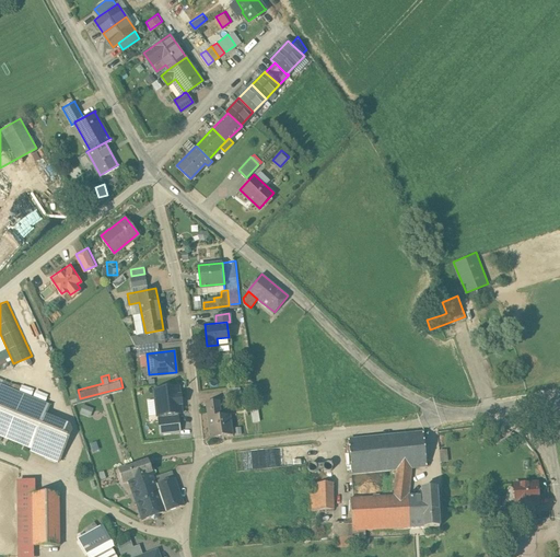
[(50,404),(0,382),(0,431),(33,445),(46,414),(50,404)]
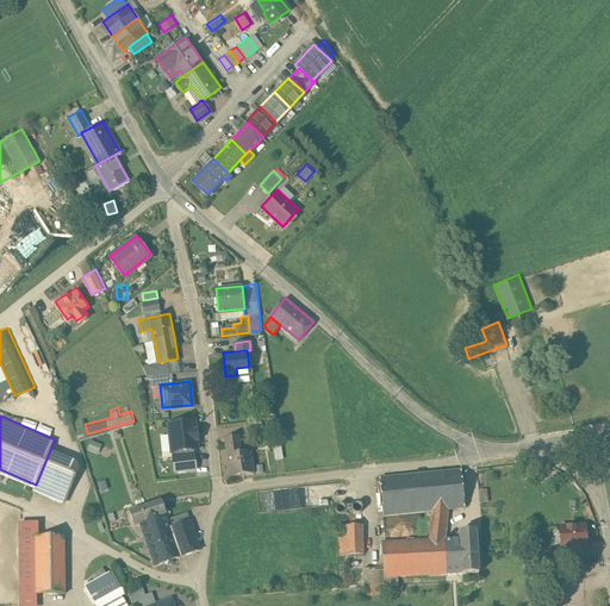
[(194,419),(168,423),(172,451),(194,448),(198,448),(197,438),(198,438),(197,429),(195,429),(194,419)]
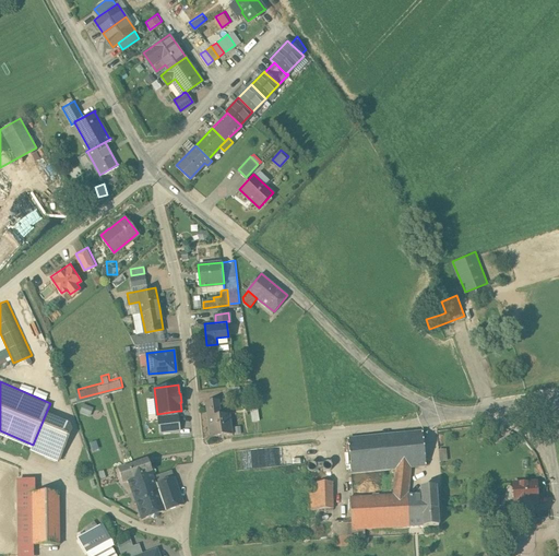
[(239,386),(217,389),(218,398),(240,394),(239,386)]
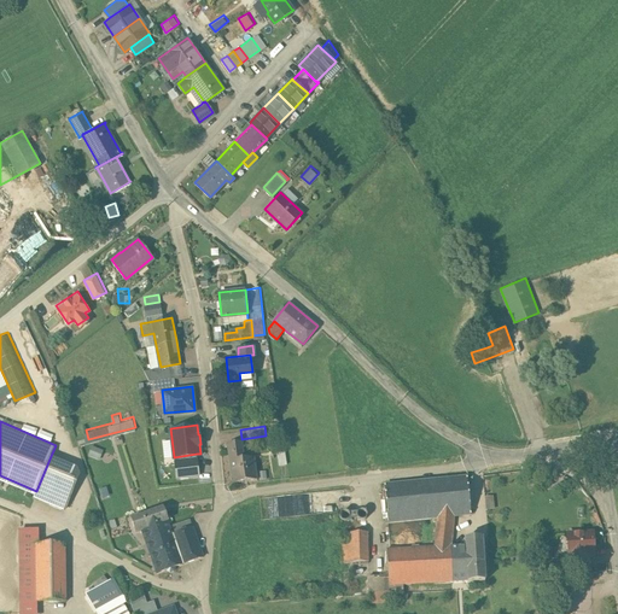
[(243,440),(227,443),(228,452),(244,450),(243,440)]
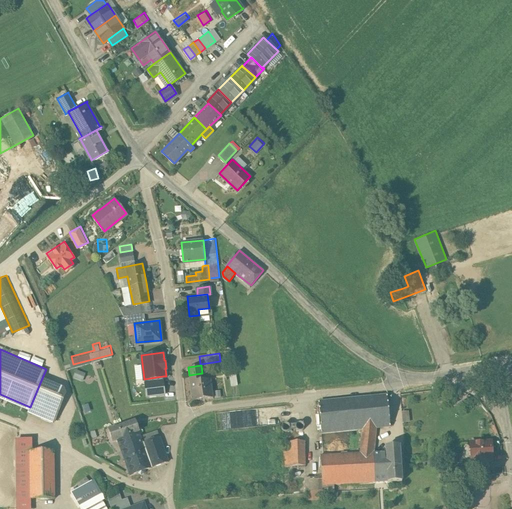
[(76,367),(74,375),(84,377),(86,369),(76,367)]
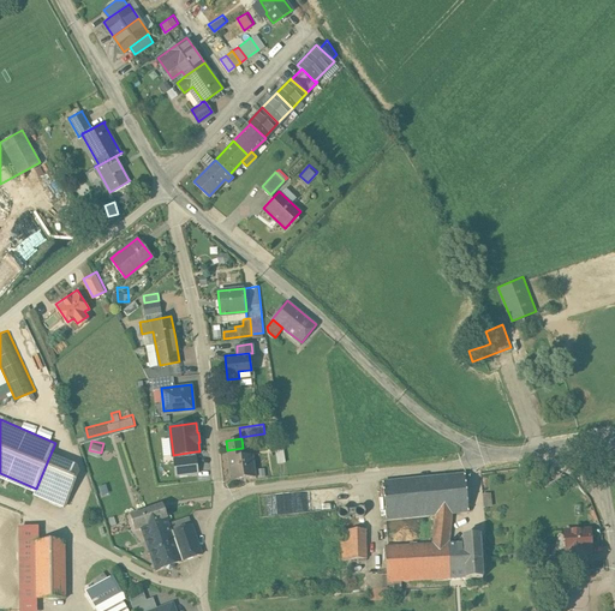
[(243,448),(227,450),(232,479),(256,475),(254,453),(244,454),(243,448)]
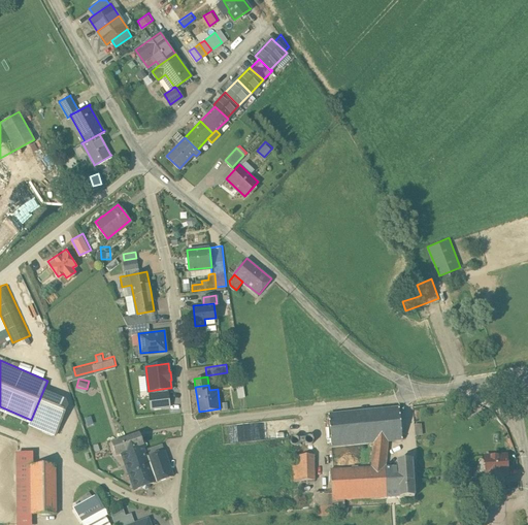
[(170,404),(168,388),(149,391),(151,407),(170,404)]
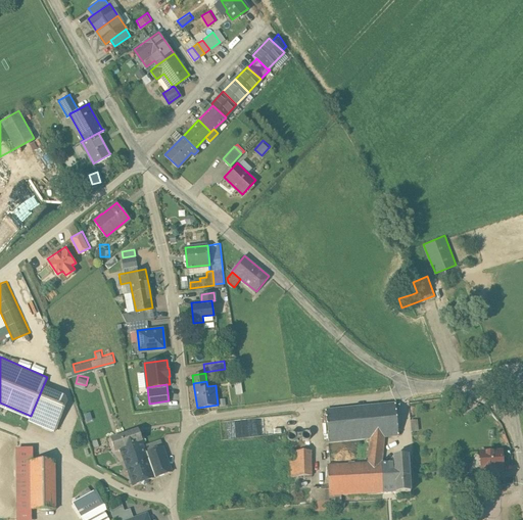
[(62,394),(43,386),(31,416),(30,419),(54,429),(63,407),(58,405),(62,394)]
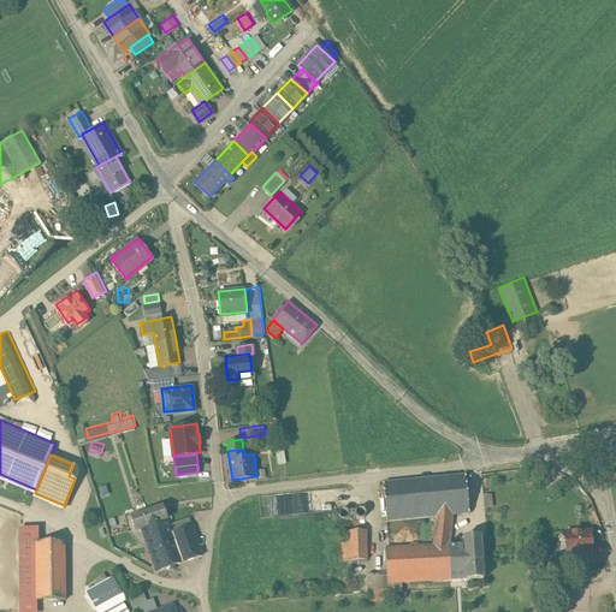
[(466,474),(384,481),(386,518),(436,514),(434,544),(386,545),(388,571),(366,574),(367,588),(388,587),(389,589),(401,588),(401,581),(451,578),(450,544),(451,512),(469,510),(466,474)]
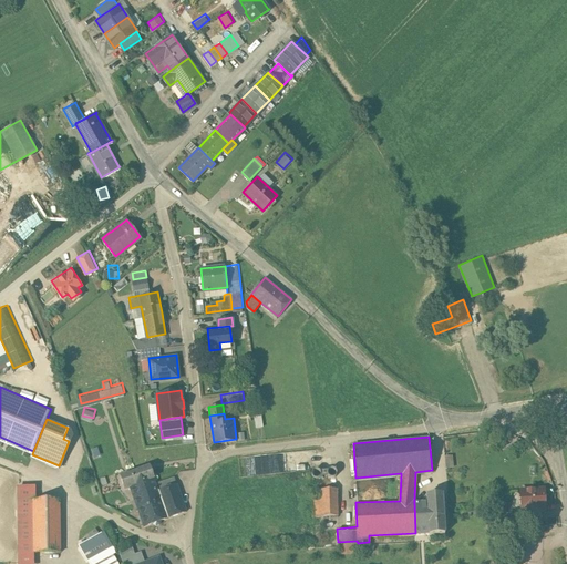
[(279,450),(280,462),(300,461),(300,449),(279,450)]
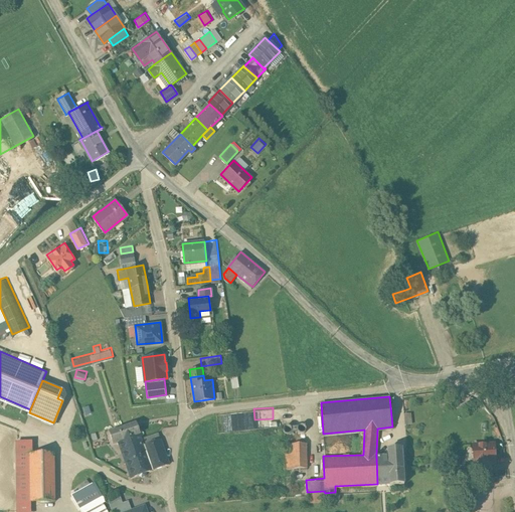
[(137,421),(110,431),(113,442),(120,439),(139,433),(140,432),(137,421)]
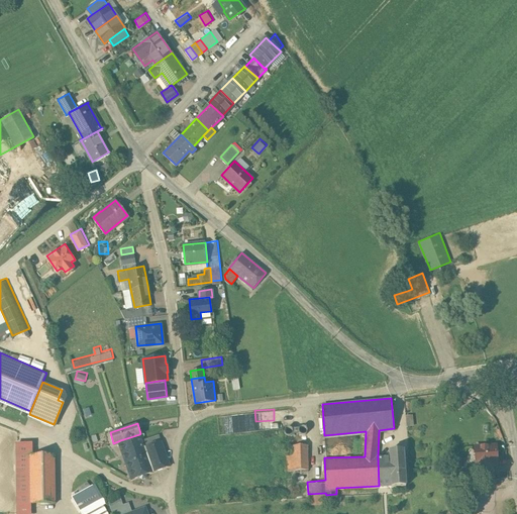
[(307,431),(307,429),(307,427),(306,426),(304,425),(303,425),(301,425),(300,426),(299,428),(298,429),(299,431),(300,432),(301,433),(303,434),(305,433),(306,432),(307,431)]
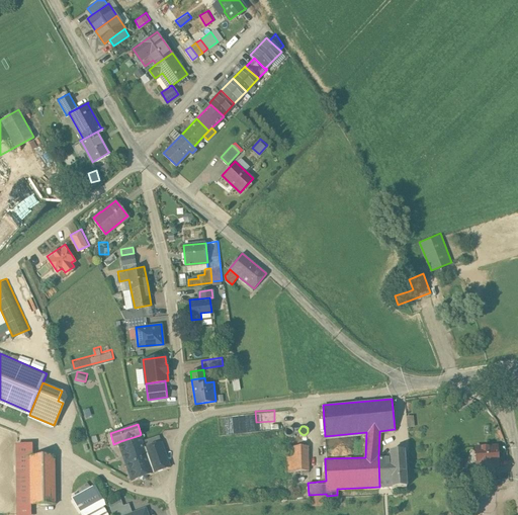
[(293,433),(293,431),(292,429),(292,428),(290,427),(288,427),(287,427),(285,428),(284,429),(284,431),(284,433),(285,434),(287,435),(289,435),(290,435),(292,434),(293,433)]
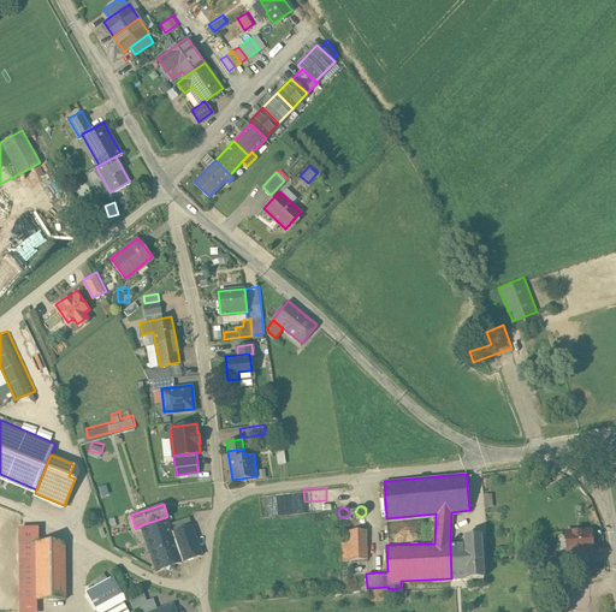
[(189,515),(169,522),(171,532),(173,530),(183,559),(202,552),(189,515)]
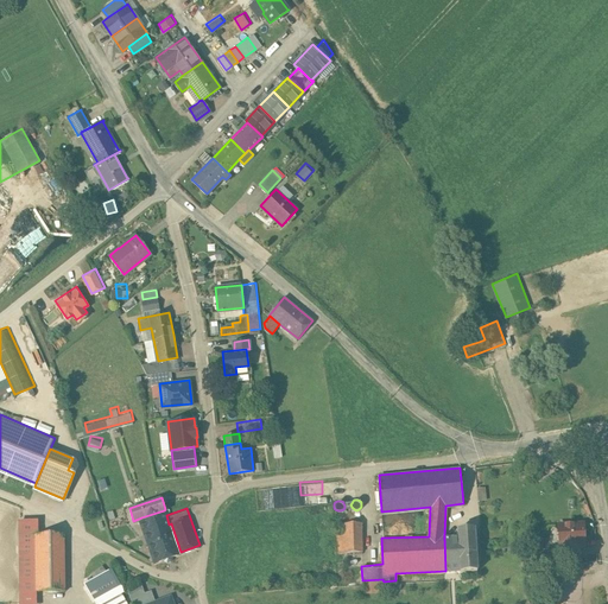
[(164,510),(141,517),(146,532),(156,560),(181,552),(171,523),(169,525),(166,515),(164,510)]
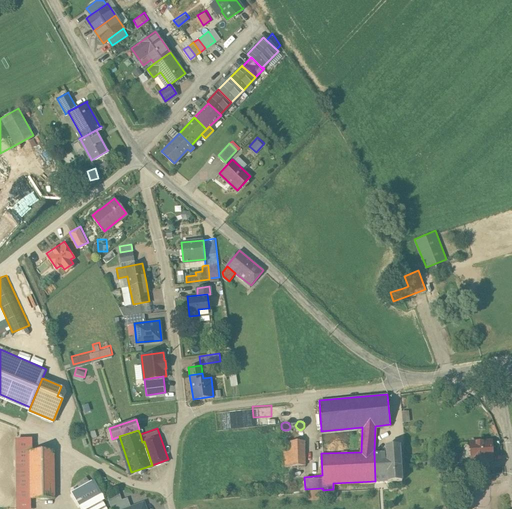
[(30,508),(30,449),(30,437),(16,437),(17,508),(30,508)]
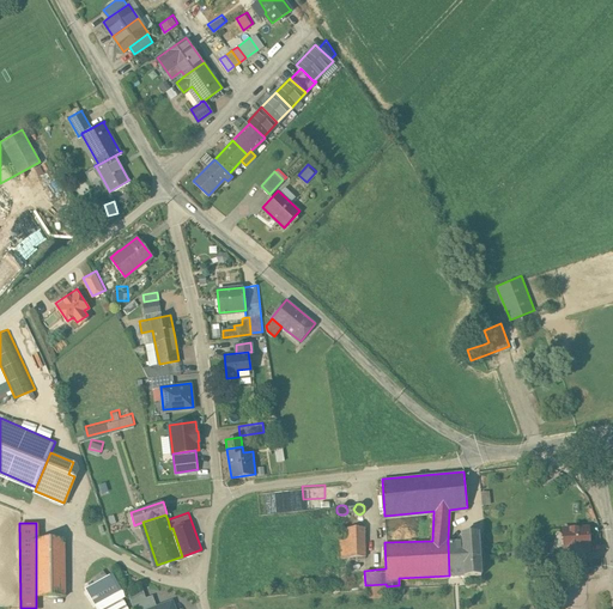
[(364,525),(347,527),(349,556),(365,555),(364,525)]
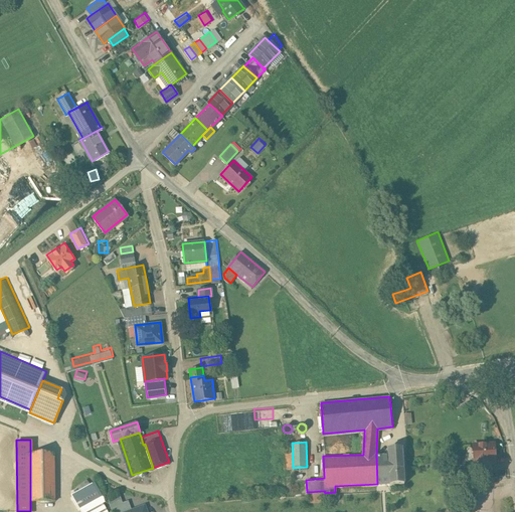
[(494,442),(473,444),(474,462),(475,462),(490,461),(491,461),(491,458),(495,458),(494,442)]
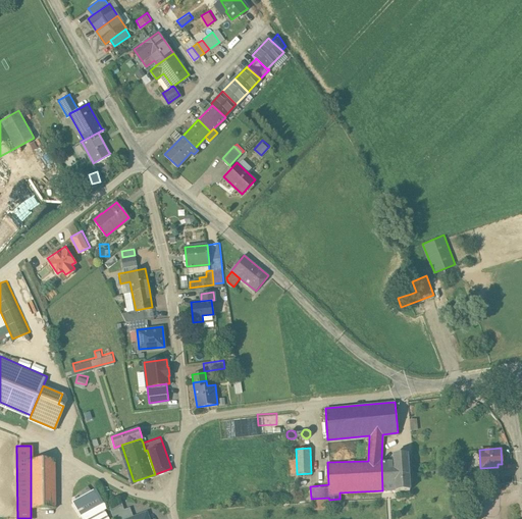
[(296,449),(286,449),(288,474),(297,474),(296,449)]
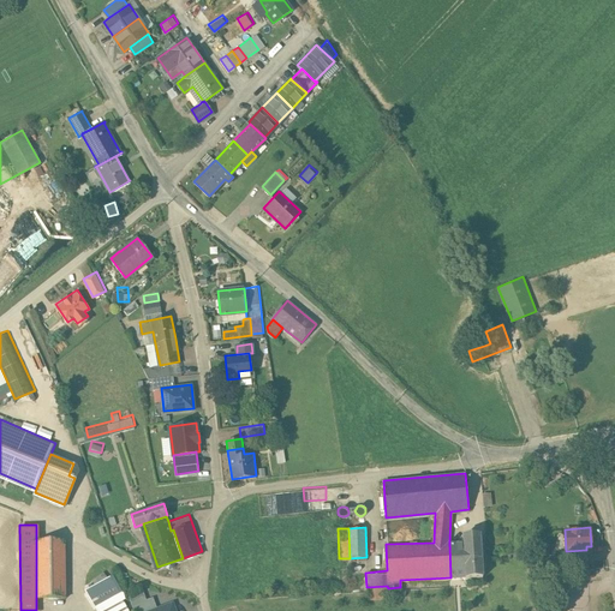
[(479,533),(464,534),(464,541),(449,543),(451,577),(465,575),(466,577),(483,577),(479,533)]
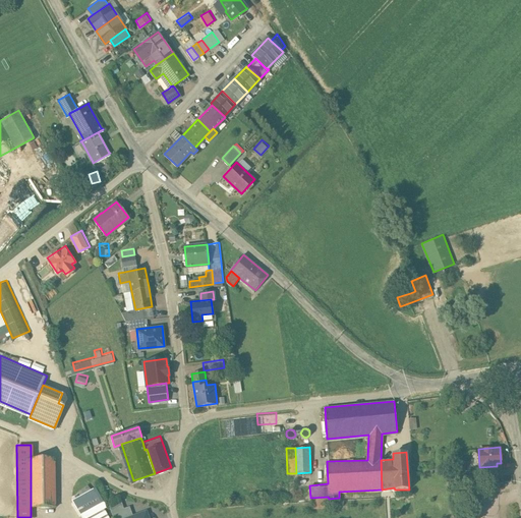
[(55,506),(54,457),(31,457),(32,506),(55,506)]
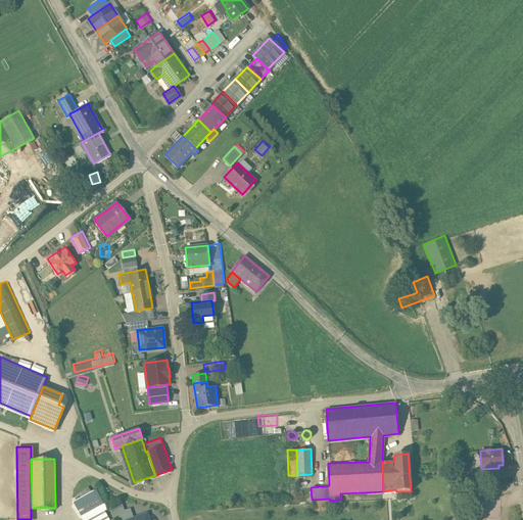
[(497,468),(482,469),(482,477),(497,476),(497,468)]
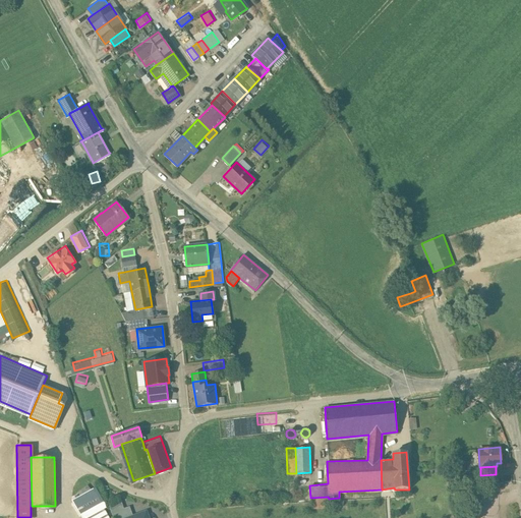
[(78,488),(82,495),(93,487),(89,482),(78,488)]
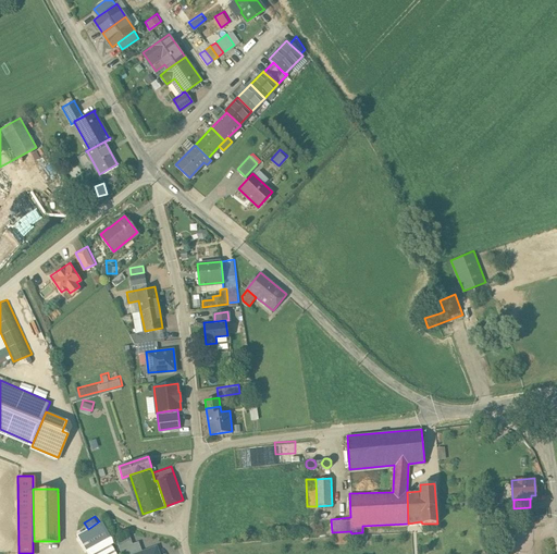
[(103,530),(83,543),(86,550),(108,538),(103,530)]
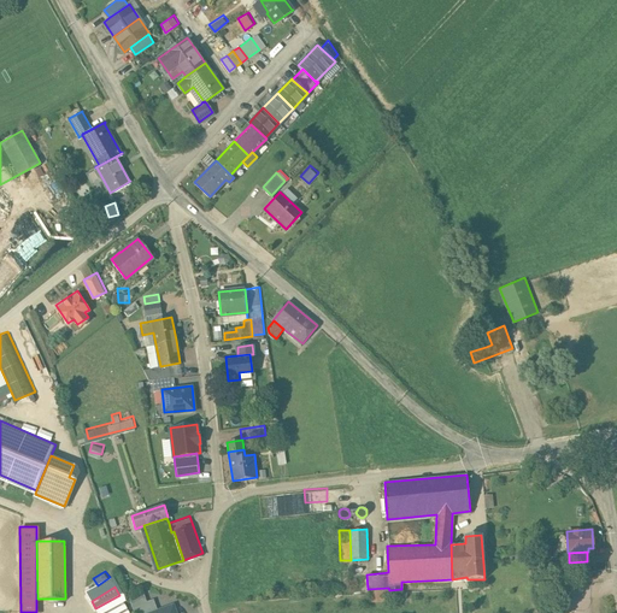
[(388,588),(368,589),(368,594),(368,600),(389,599),(389,593),(389,590),(388,588)]
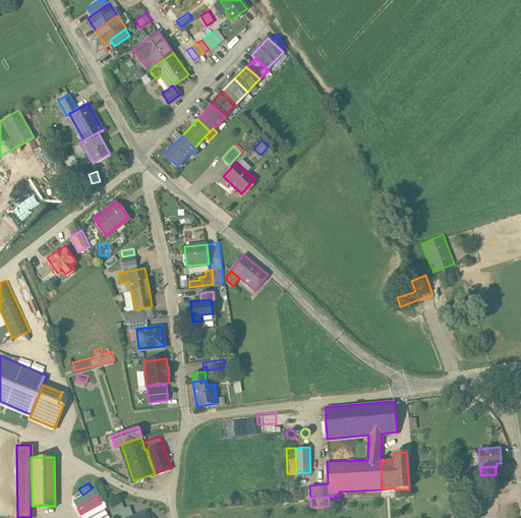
[(101,503),(80,514),(82,517),(109,517),(101,503)]
